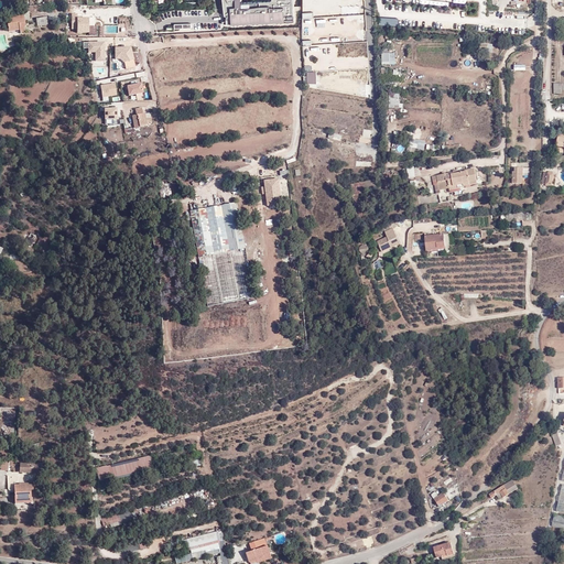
[(230,24),(293,22),(292,0),(270,0),(269,2),(241,2),(240,0),(221,0),(224,17),(230,15),(230,24)]
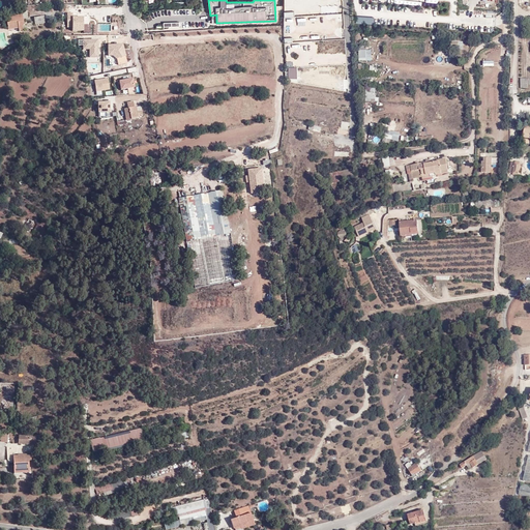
[(25,22),(24,12),(9,16),(10,22),(7,22),(8,28),(19,26),(19,29),(24,28),(23,22),(25,22)]
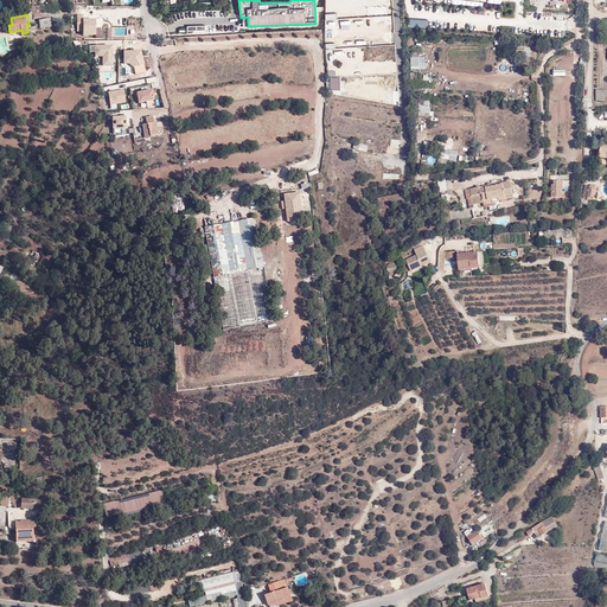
[(50,14),(38,17),(40,25),(51,23),(50,14)]
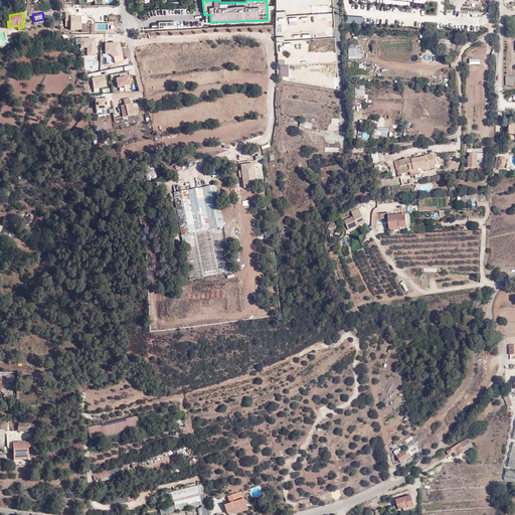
[(95,40),(80,40),(80,50),(87,51),(87,57),(96,57),(95,40)]
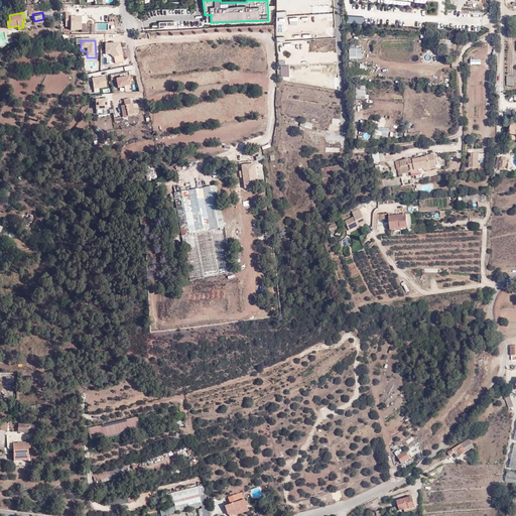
[(440,44),(445,45),(445,48),(449,49),(450,42),(441,40),(440,44)]
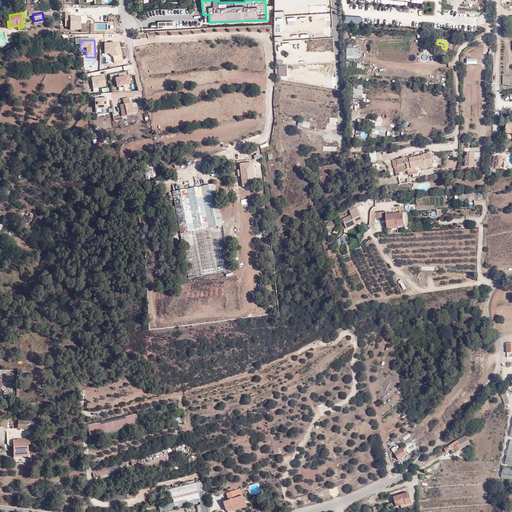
[(346,49),(346,60),(359,59),(359,49),(346,49)]
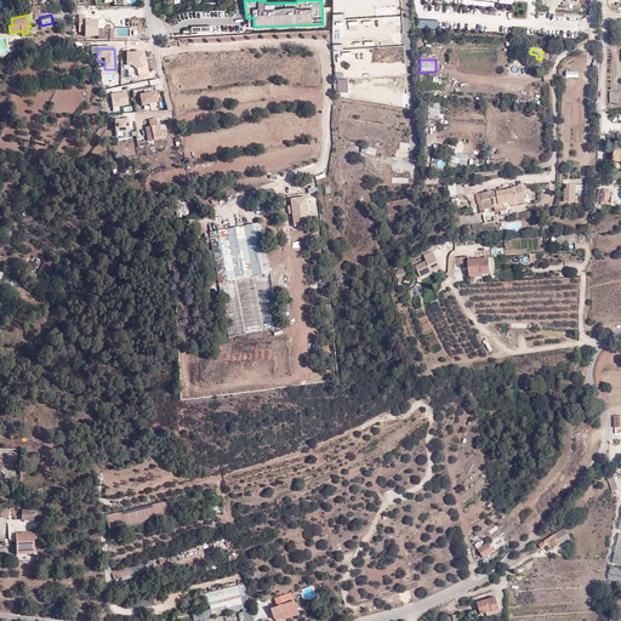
[(126,92),(110,95),(113,107),(129,104),(126,92)]
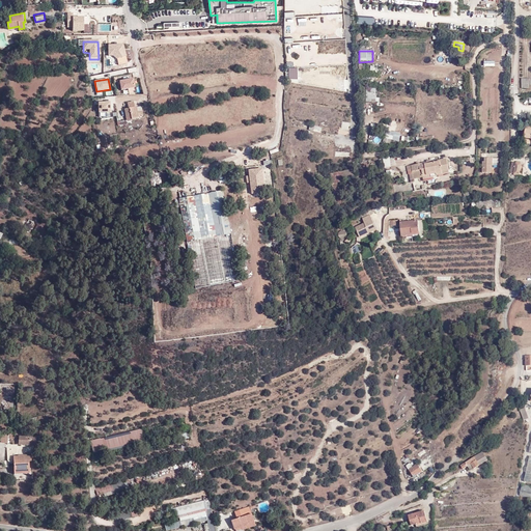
[(133,80),(118,82),(120,91),(135,88),(133,80)]
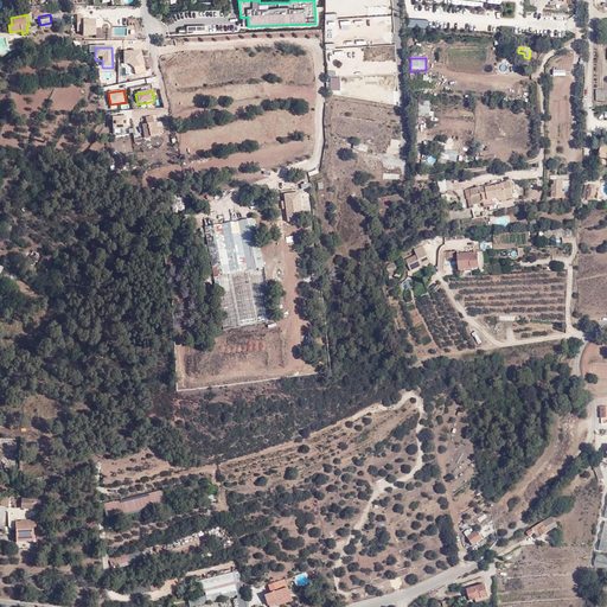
[(430,102),(420,101),(419,116),(429,116),(430,102)]
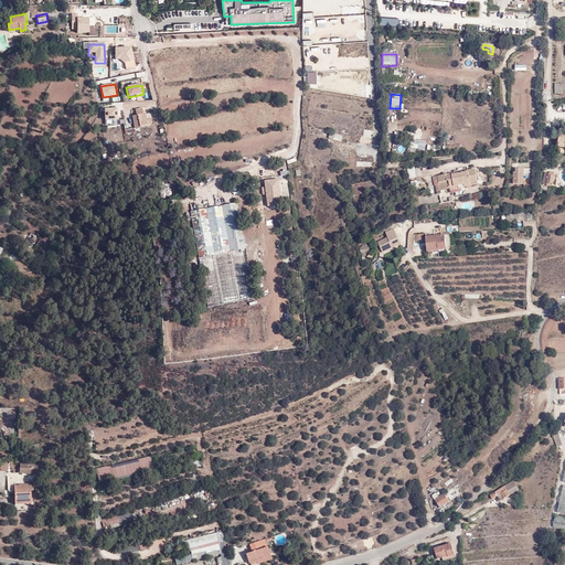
[(142,108),(136,109),(137,115),(132,116),(135,128),(152,125),(151,117),(146,118),(145,114),(144,114),(142,108)]
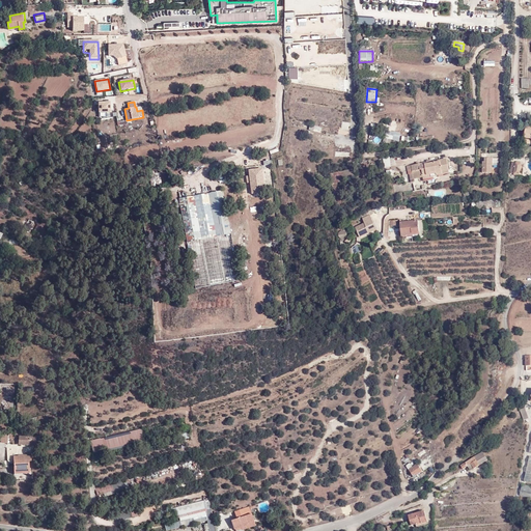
[(110,103),(99,103),(99,115),(110,114),(110,103)]
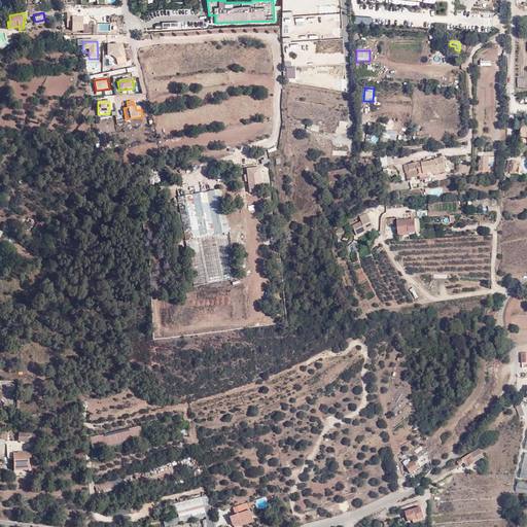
[(397,134),(388,131),(387,135),(382,134),(380,141),(387,143),(388,139),(395,141),(397,134)]
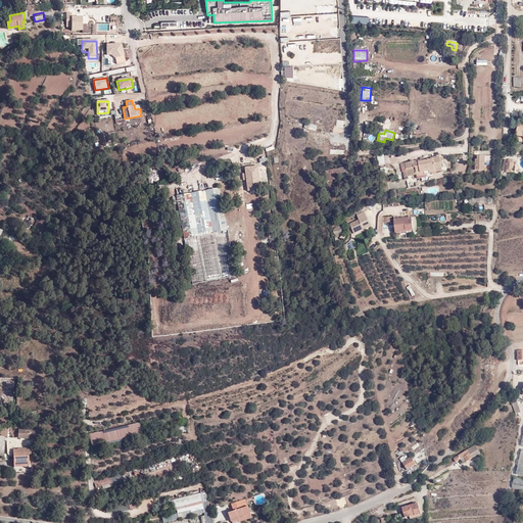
[(366,139),(372,143),(376,138),(369,134),(366,139)]
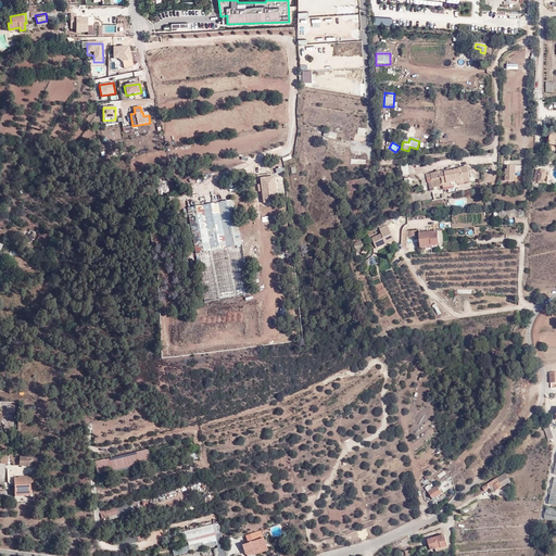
[(367,155),(352,154),(351,159),(373,160),(373,150),(367,150),(367,155)]
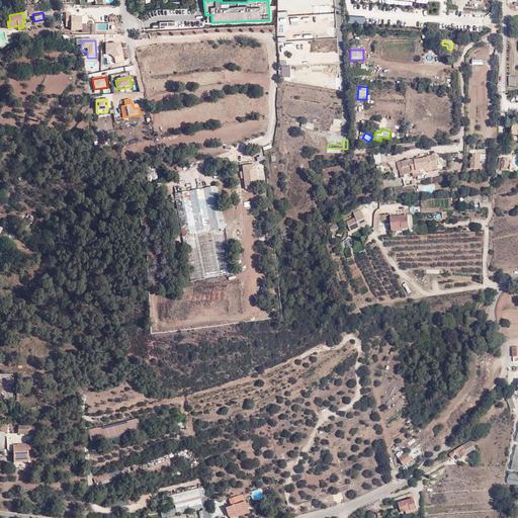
[(481,167),(481,155),(472,155),(472,158),(470,158),(470,166),(481,167)]
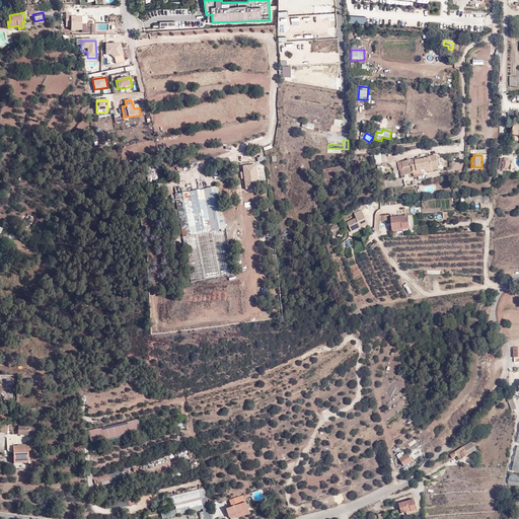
[(397,163),(398,167),(402,166),(403,170),(400,170),(401,178),(405,178),(404,175),(414,173),(414,175),(422,174),(427,173),(427,171),(439,169),(437,156),(428,157),(428,159),(422,160),(421,156),(417,157),(418,159),(411,160),(411,158),(406,159),(408,161),(397,163)]
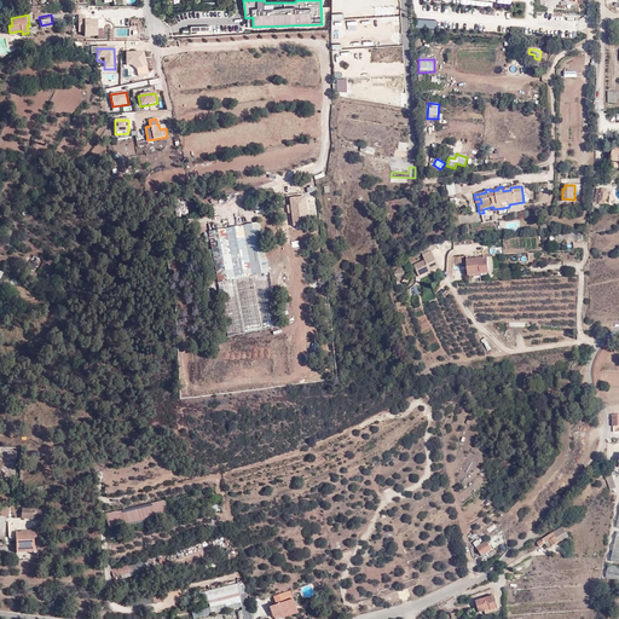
[(595,202),(606,204),(608,191),(597,189),(595,202)]
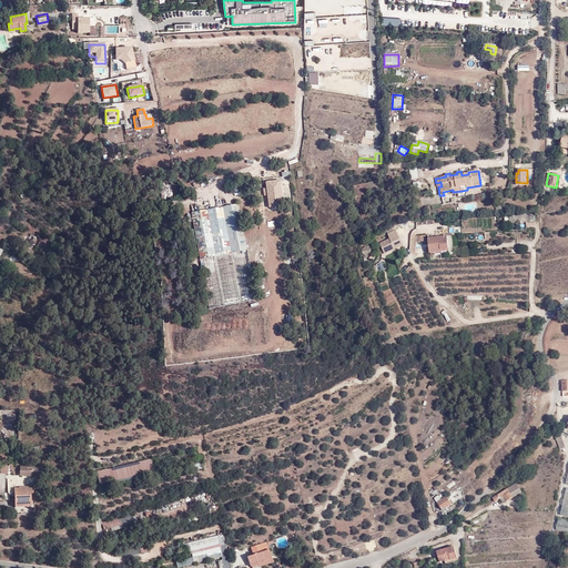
[(270,208),(284,206),(282,181),(266,182),(270,208)]
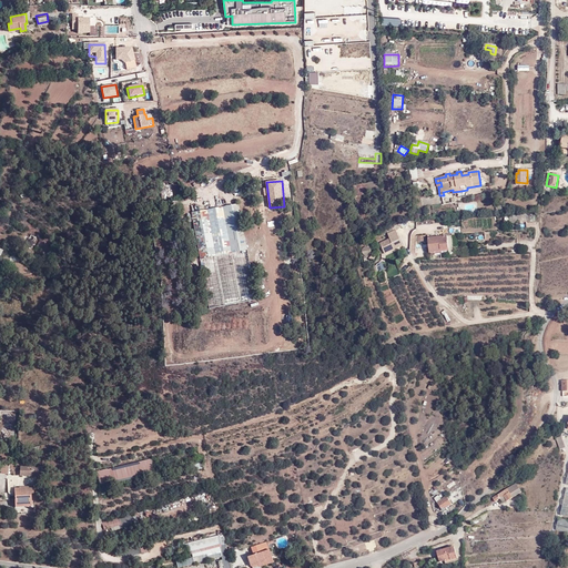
[(379,191),(377,181),(353,186),(355,195),(379,191)]
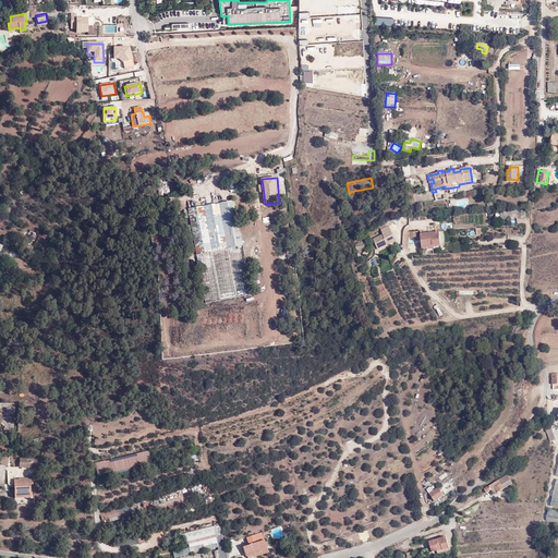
[(234,201),(189,209),(206,303),(252,294),(234,201)]
